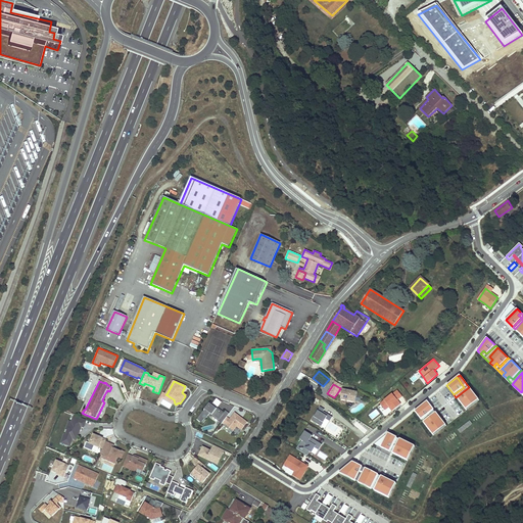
[(477,397),(469,387),(456,397),(464,408),(477,397)]
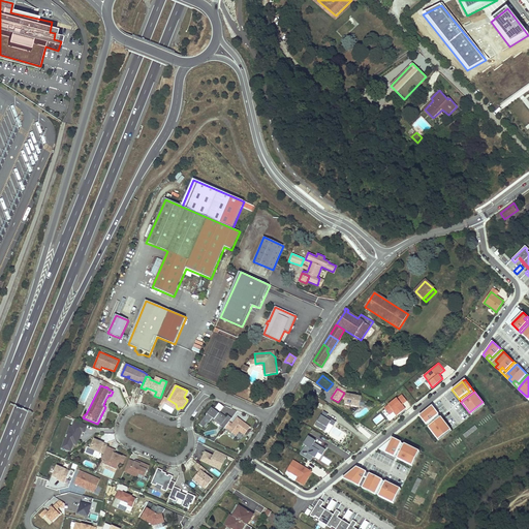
[(346,394),(346,396),(345,400),(344,403),(360,406),(361,397),(346,394)]
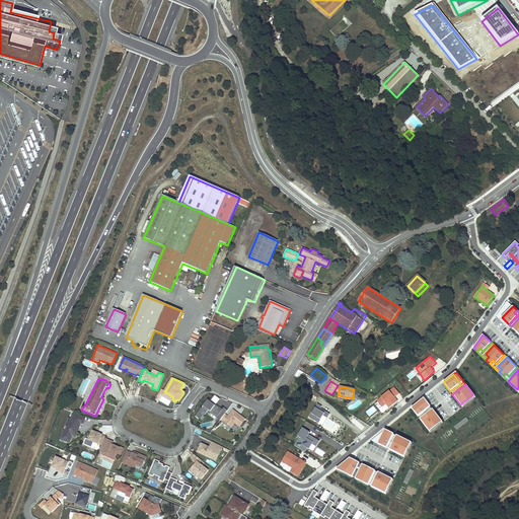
[(390,392),(374,403),(382,414),(398,402),(390,392)]
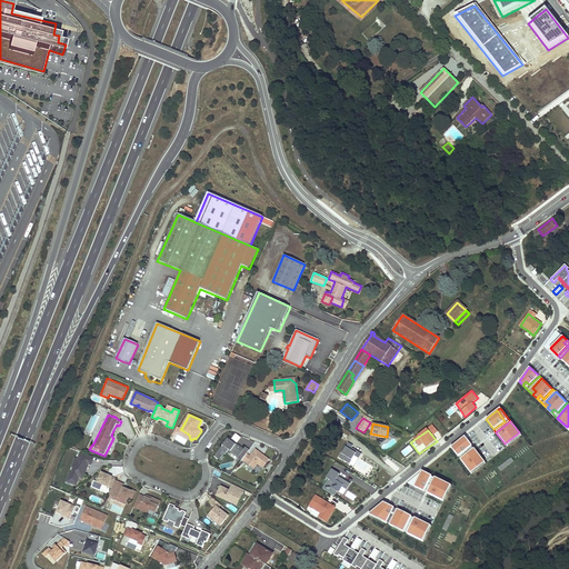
[(519,432),(505,443),(507,447),(521,436),(519,432)]
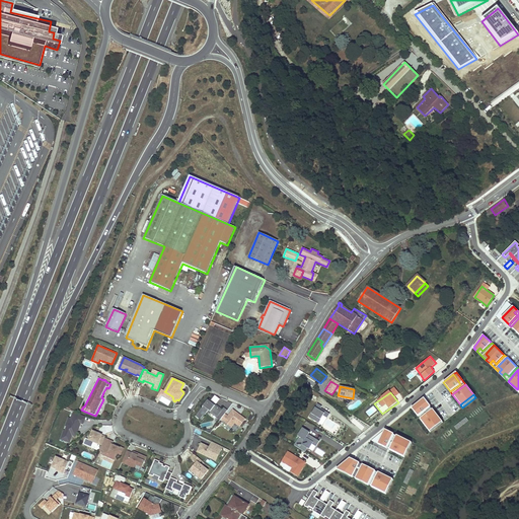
[(412,408),(416,413),(419,411),(422,414),(431,406),(425,397),(412,408)]
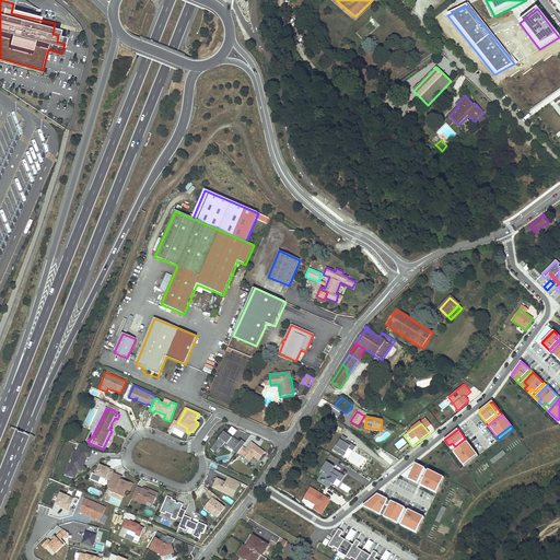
[(490,442),(494,439),(486,429),(481,433),(490,442)]
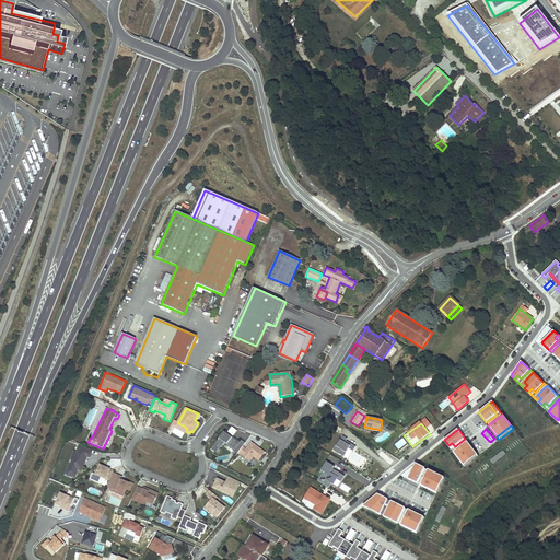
[(218,440),(211,450),(217,453),(220,448),(221,448),(224,443),(225,443),(235,450),(234,451),(237,454),(238,452),(243,446),(246,443),(242,440),(241,442),(240,443),(231,436),(232,435),(232,434),(226,431),(225,432),(224,431),(220,438),(220,439),(219,441),(218,440)]
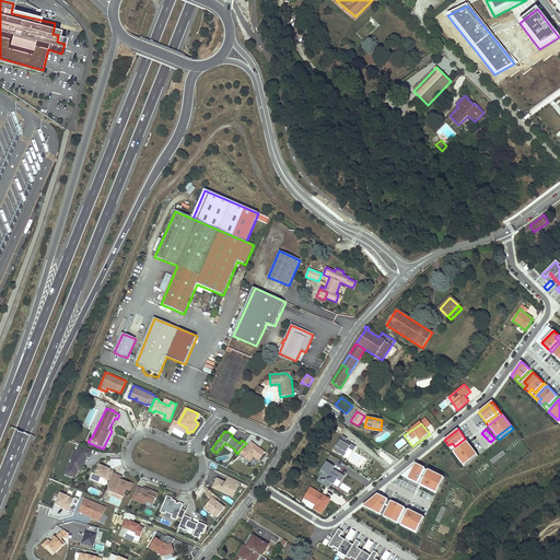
[(357,444),(348,438),(349,436),(343,434),(340,440),(334,450),(343,457),(349,448),(352,451),(357,444)]
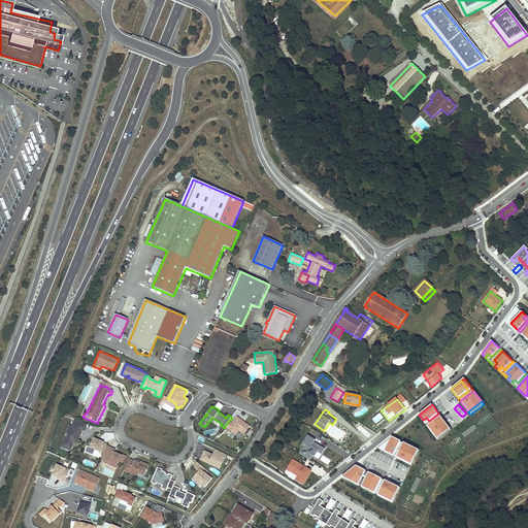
[(426,418),(423,420),(428,426),(440,417),(438,414),(429,421),(426,418)]
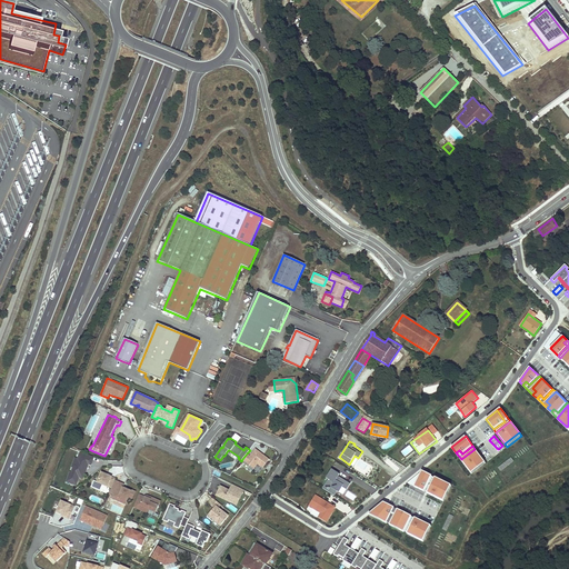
[(256,449),(250,457),(247,453),(242,459),(255,468),(258,463),(263,468),(269,460),(256,449)]
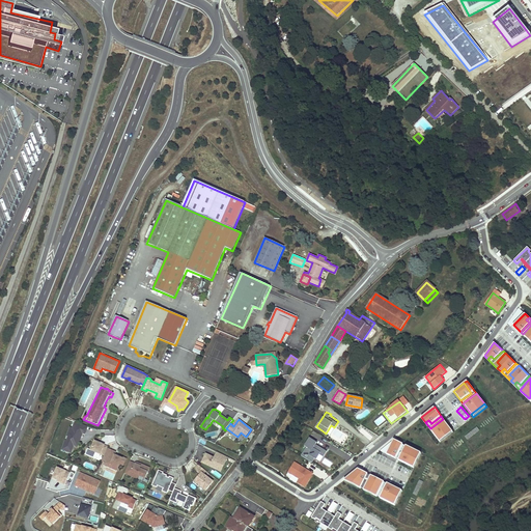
[(430,428),(438,439),(451,428),(443,419),(430,428)]
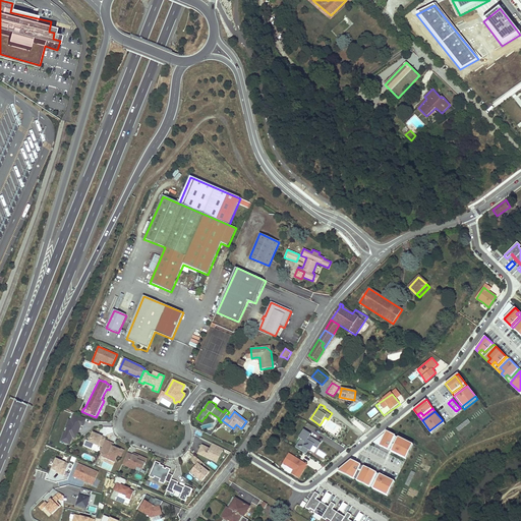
[(66,432),(64,439),(71,442),(72,437),(76,439),(78,433),(76,433),(77,430),(78,431),(81,424),(83,425),(87,418),(74,414),(71,421),(69,420),(66,428),(67,428),(66,432)]
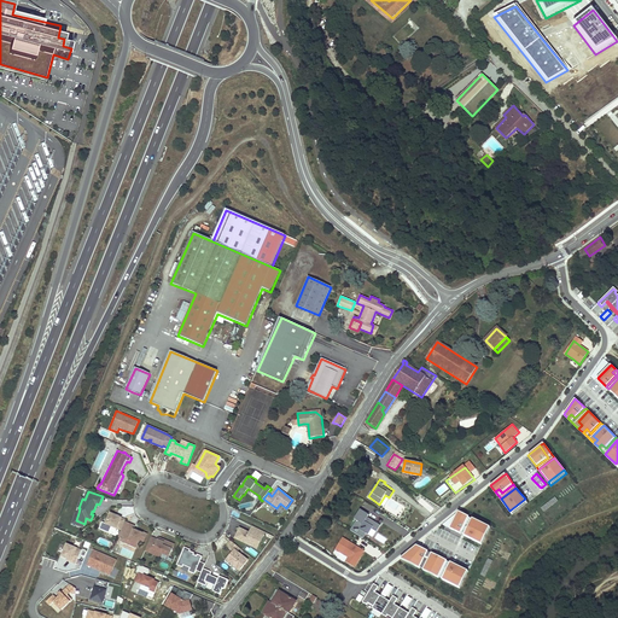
[(555,497),(541,507),(543,511),(558,502),(555,497)]
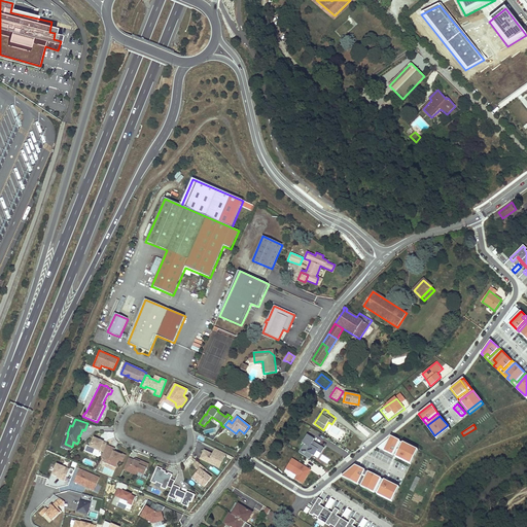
[(448,425),(434,435),(437,438),(450,428),(448,425)]
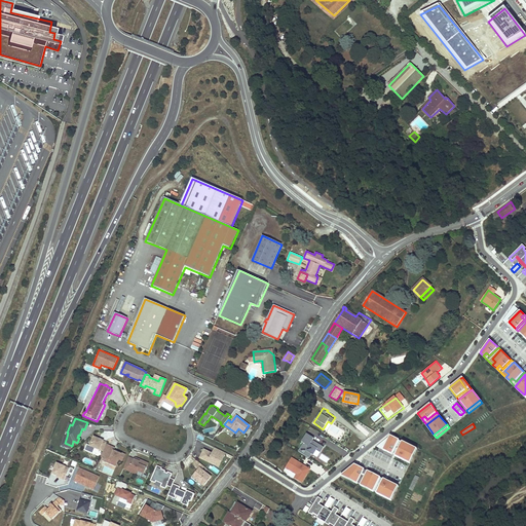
[(313,439),(306,434),(302,442),(303,443),(298,451),(309,458),(311,454),(313,455),(316,450),(321,452),(324,447),(312,440),(313,439)]
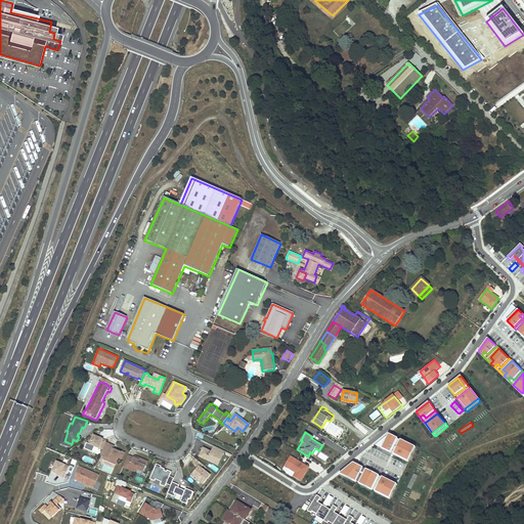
[(382,448),(391,452),(398,438),(389,434),(382,448)]
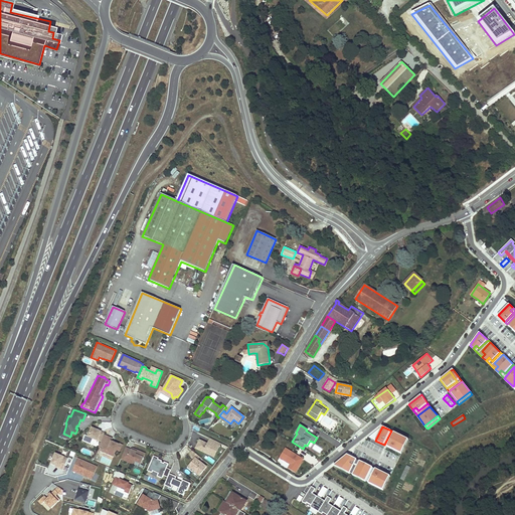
[(69,440),(70,437),(63,434),(65,427),(64,427),(61,437),(69,440)]
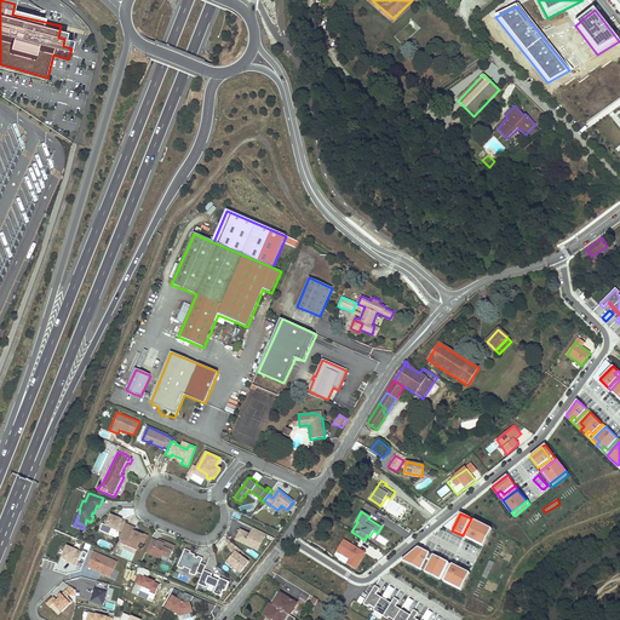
[(118,530),(121,533),(125,524),(126,522),(122,520),(112,516),(107,526),(118,530)]
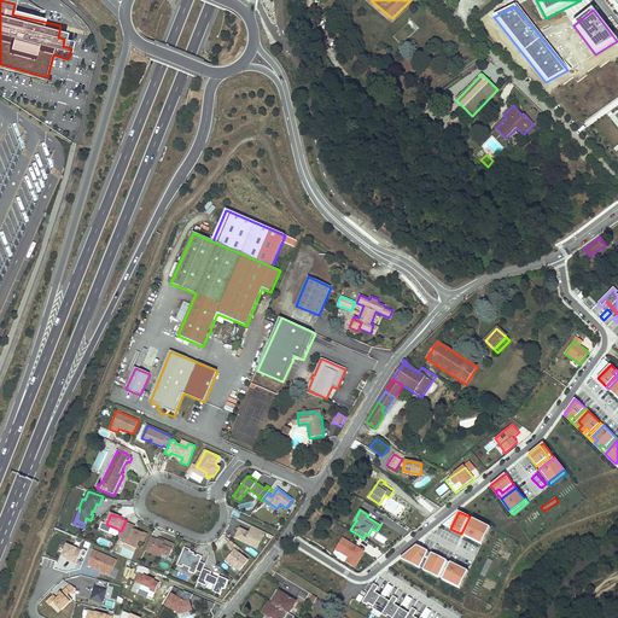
[(461,534),(465,536),(473,519),(470,517),(461,534)]
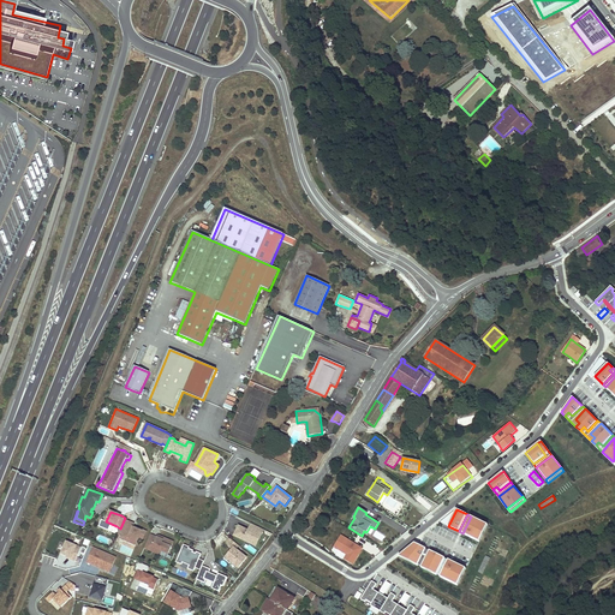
[(471,517),(463,533),(476,539),(484,523),(471,517)]
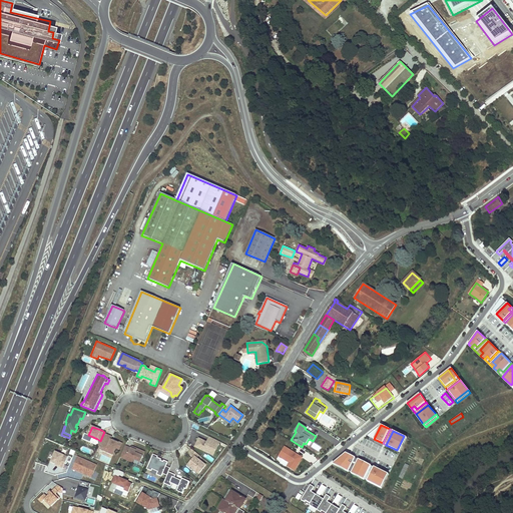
[(107,449),(115,452),(116,448),(120,450),(122,444),(118,442),(118,443),(111,440),(111,439),(112,437),(103,434),(100,441),(99,445),(101,446),(103,447),(102,450),(106,452),(107,449)]
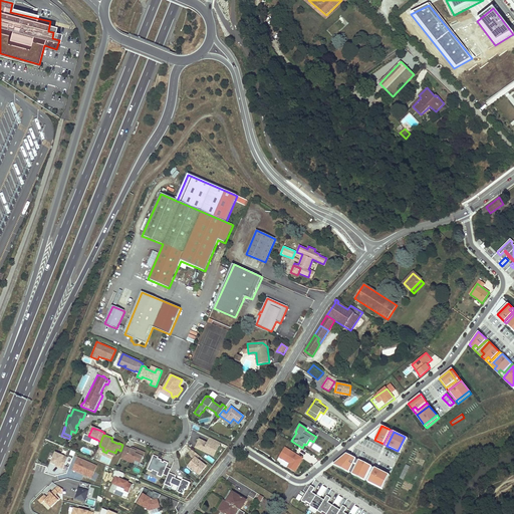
[(398,451),(401,453),(408,439),(405,437),(398,451)]
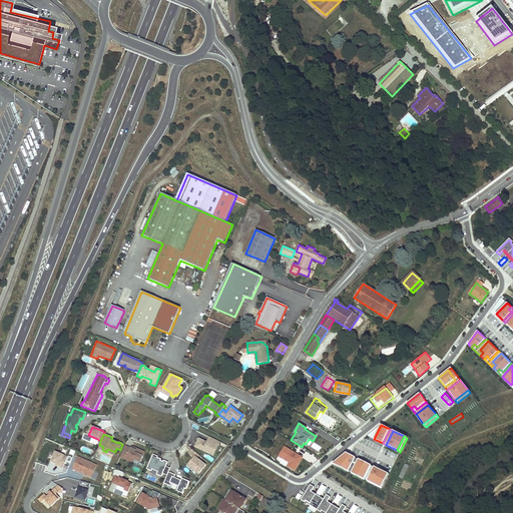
[(195,447),(207,453),(209,449),(215,452),(219,443),(210,439),(208,443),(207,442),(199,439),(195,447)]
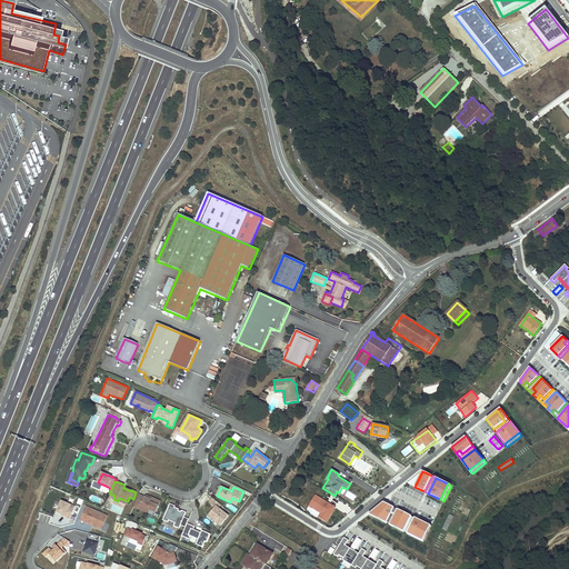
[(139,495),(135,507),(140,510),(142,507),(149,509),(156,512),(161,501),(152,498),(151,499),(146,497),(139,495)]
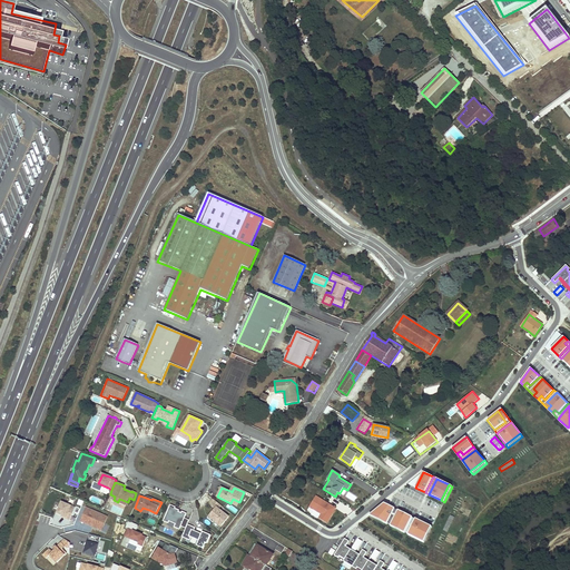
[(308,508),(321,514),(317,519),(326,524),(336,508),(315,495),(308,508)]
